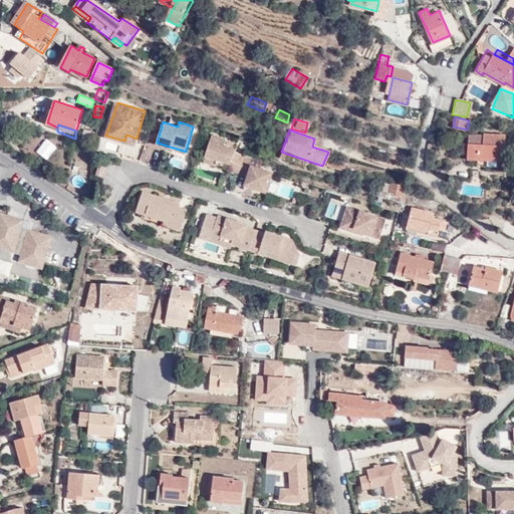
[(504,160),(504,135),(469,136),(470,143),(467,143),(467,159),(504,160)]
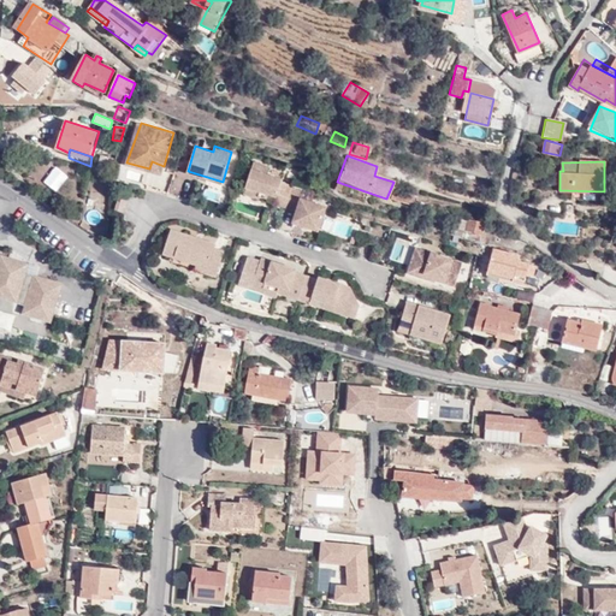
[(285,205),(291,185),(282,183),(283,179),(266,173),(268,167),(252,163),(244,188),(276,199),(273,205),(284,209),(285,205)]
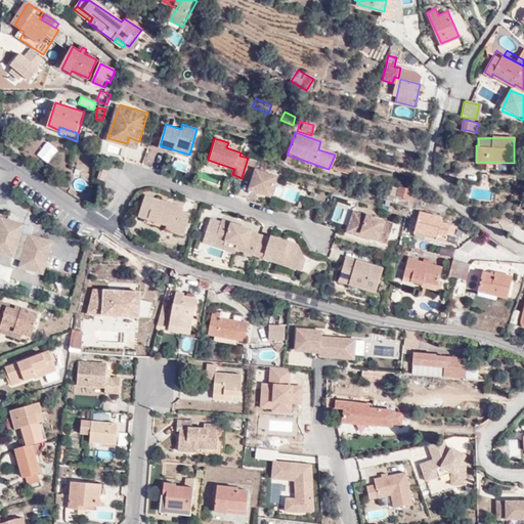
[(257,161),(248,158),(243,174),(252,176),(249,188),(271,195),(277,175),(255,169),(257,161)]
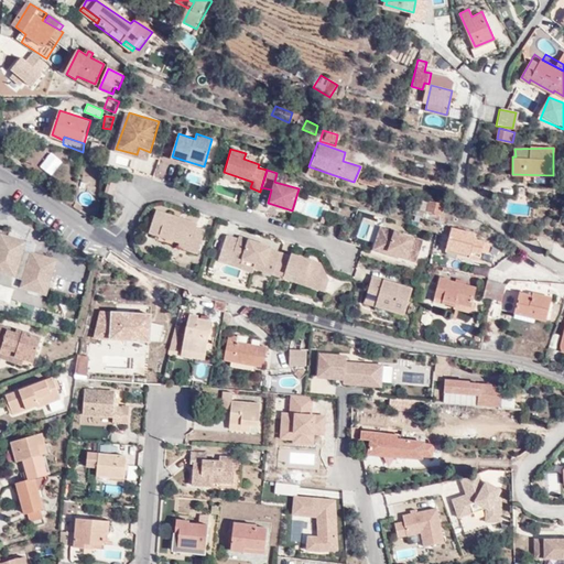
[(301,180),(277,173),(274,182),(299,188),(301,180)]
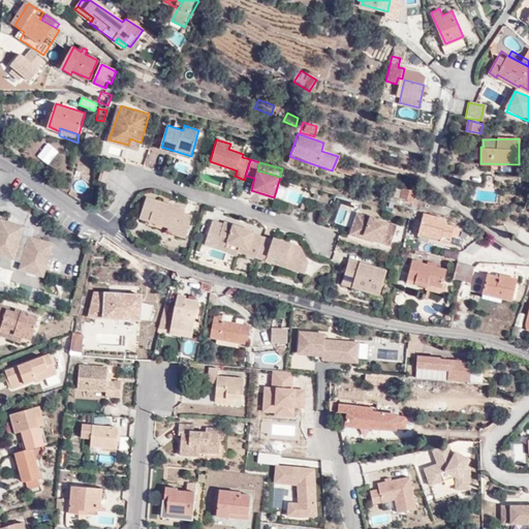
[(352,169),(339,165),(336,173),(349,178),(352,169)]
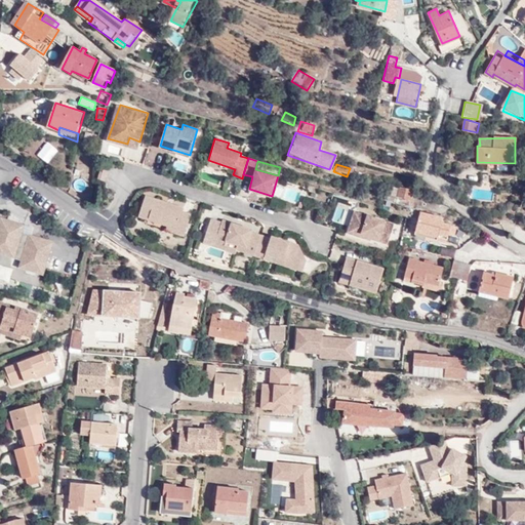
[(107,180),(110,171),(102,169),(98,178),(107,180)]
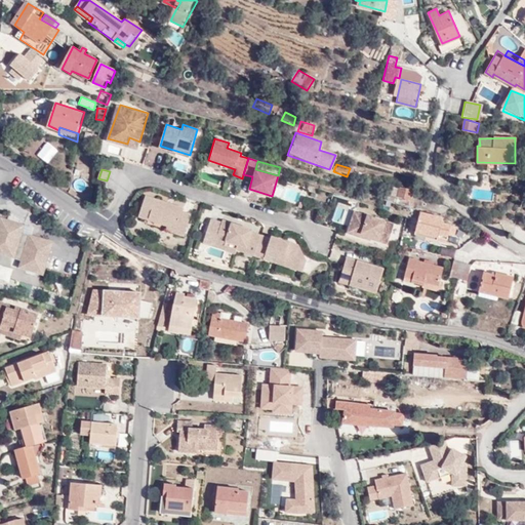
[(413,189),(400,187),(398,197),(410,200),(413,189)]
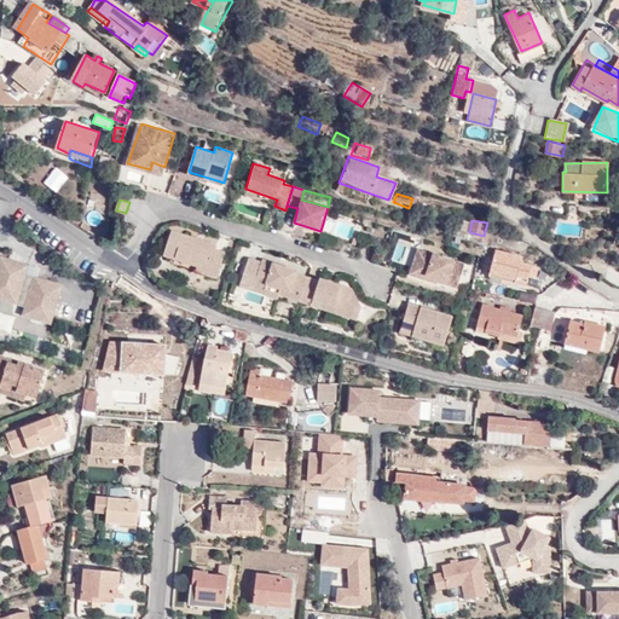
[(214,248),(214,242),(169,227),(161,254),(172,259),(174,254),(204,264),(203,273),(218,277),(225,252),(214,248)]
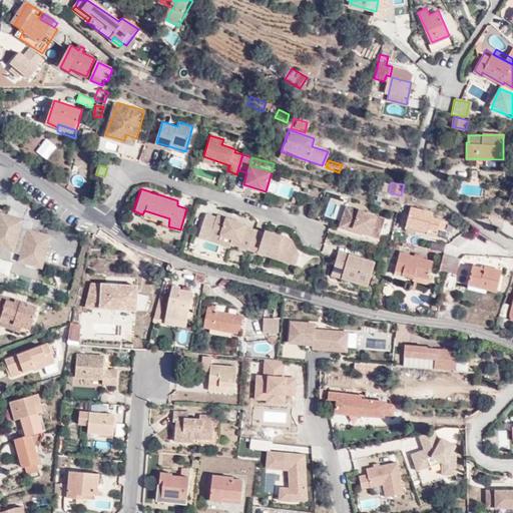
[(440,219),(441,214),(411,206),(405,227),(441,237),(443,229),(449,231),(452,222),(440,219)]
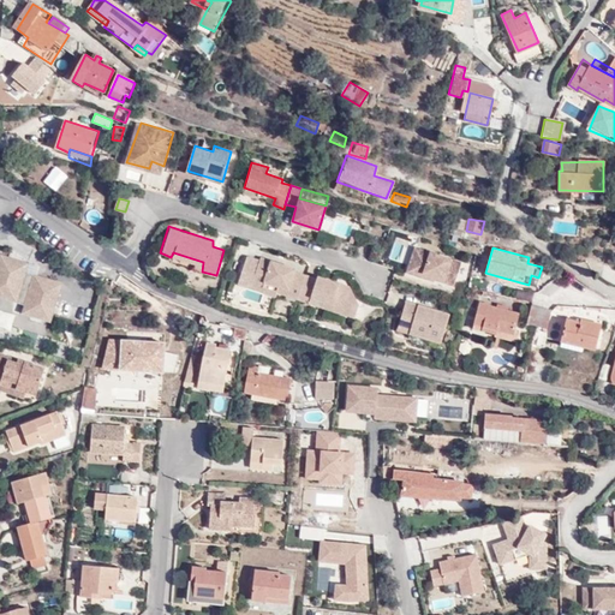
[(465,262),(421,249),(413,275),(440,282),(442,278),(459,284),(465,262)]
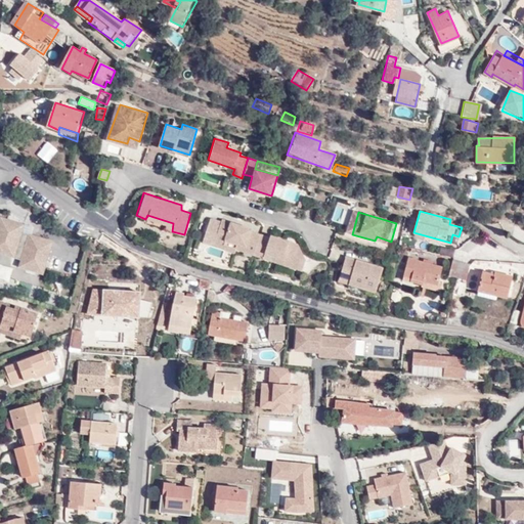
[(16,267),(42,274),(51,242),(22,232),(23,224),(0,218),(0,253),(18,259),(16,267)]
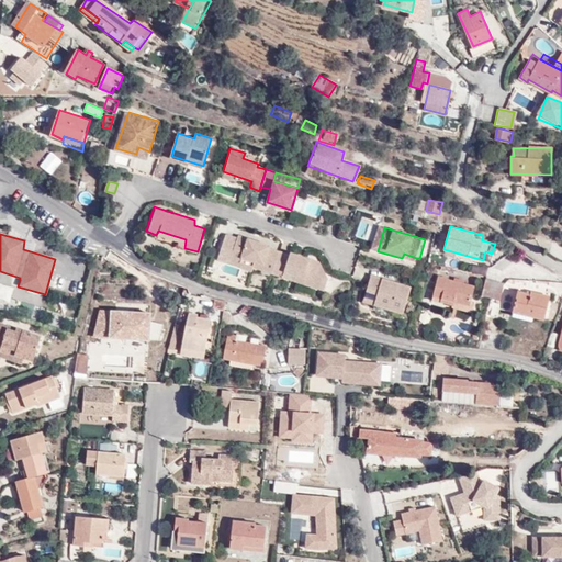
[(254,268),(271,272),(278,251),(267,248),(258,246),(259,240),(237,235),(229,260),(246,265),(254,268)]
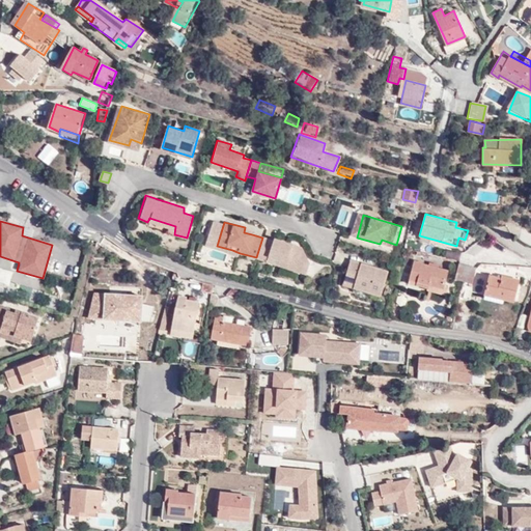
[(262,238),(256,257),(305,272),(307,263),(306,256),(301,245),(275,236),(274,240),(262,238)]
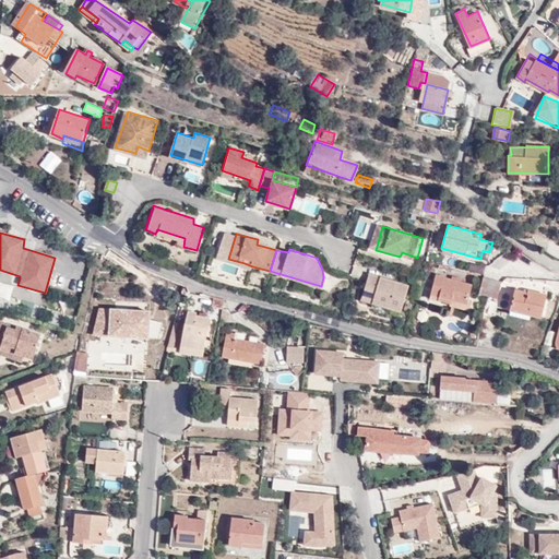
[(406,284),(368,273),(361,298),(400,310),(406,284)]
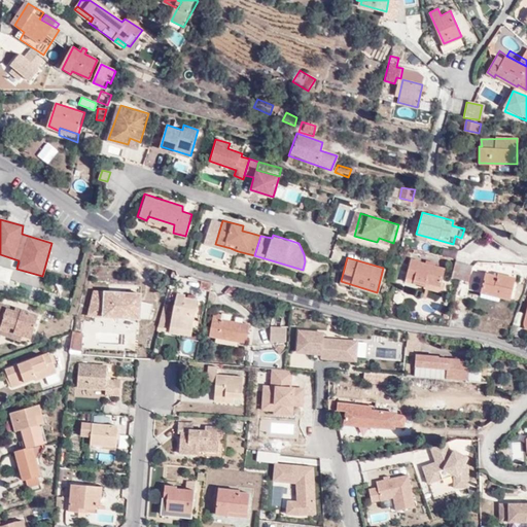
[(406,279),(438,289),(440,287),(445,268),(420,260),(420,259),(412,257),(406,279)]
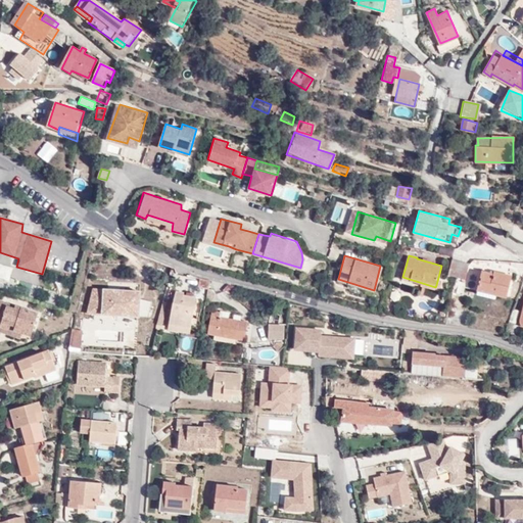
[(448,274),(458,277),(462,262),(453,259),(448,274)]
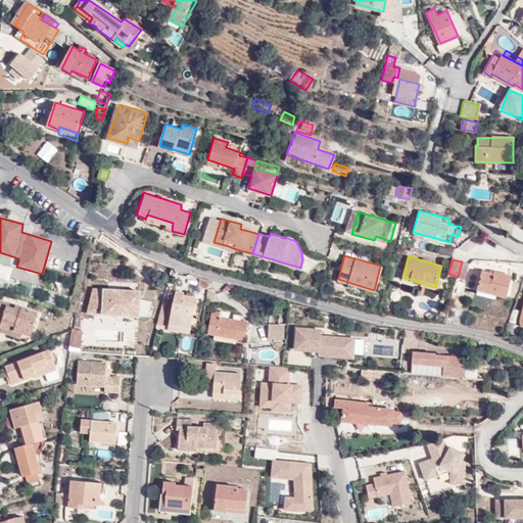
[(462,262),(458,277),(466,279),(470,265),(462,262)]
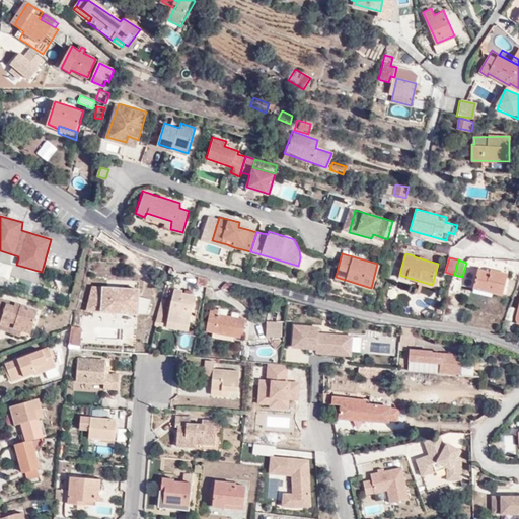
[(502,294),(507,273),(491,269),(490,272),(477,269),(473,287),(492,292),(502,294)]
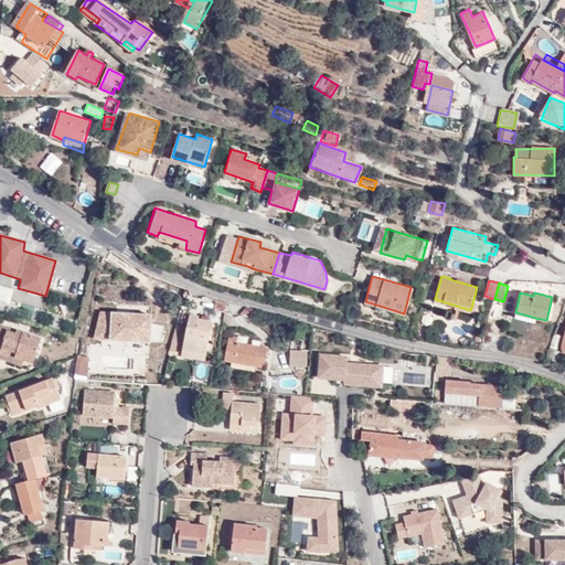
[(224,315),(225,305),(215,304),(214,312),(224,315)]
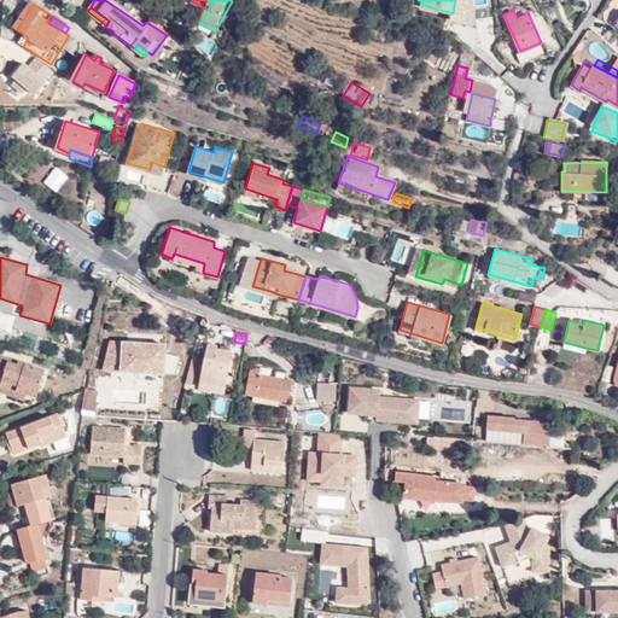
[(128,374),(164,377),(164,351),(141,349),(141,336),(116,334),(115,348),(121,349),(121,357),(128,359),(128,374)]
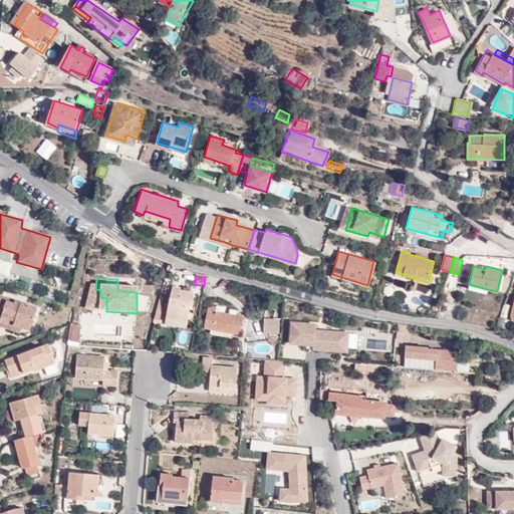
[(487,289),(469,284),(468,288),(486,293),(487,289)]
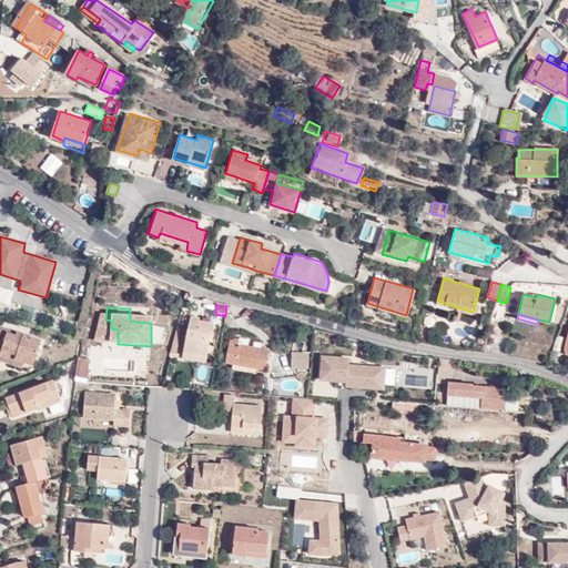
[(234,317),(226,316),(225,328),(232,330),(234,317)]
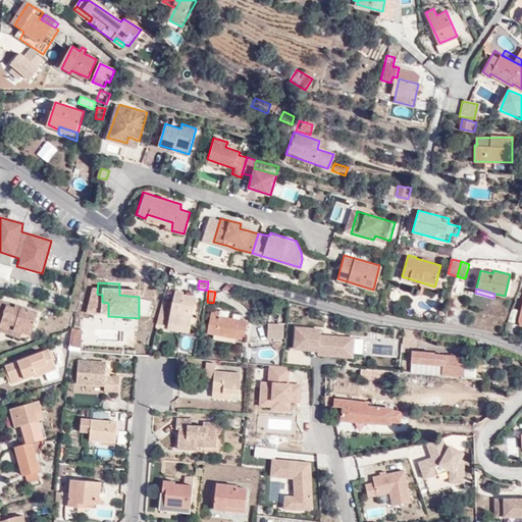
[(166,337),(176,338),(177,333),(188,334),(194,299),(184,298),(184,295),(173,294),(166,337)]
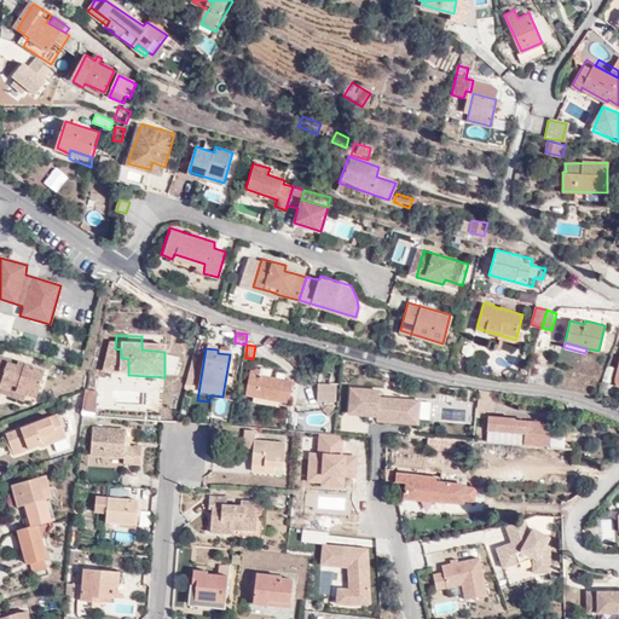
[(16,357),(5,353),(0,366),(0,379),(17,385),(16,393),(27,397),(28,392),(40,397),(50,368),(24,359),(22,365),(15,363),(16,357)]
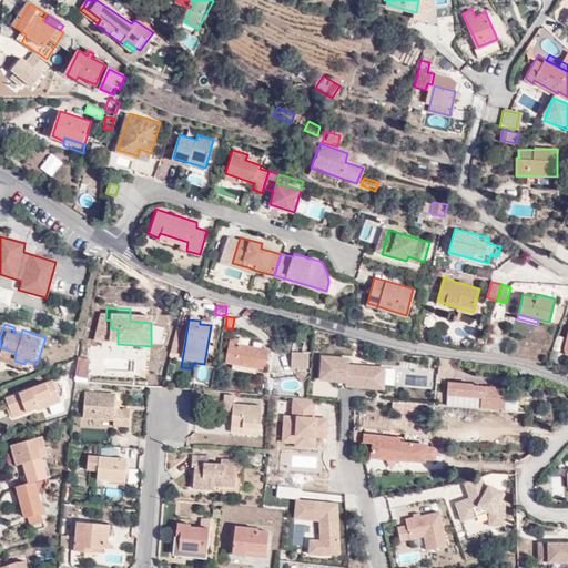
[(152,327),(152,344),(164,344),(164,327),(152,327)]
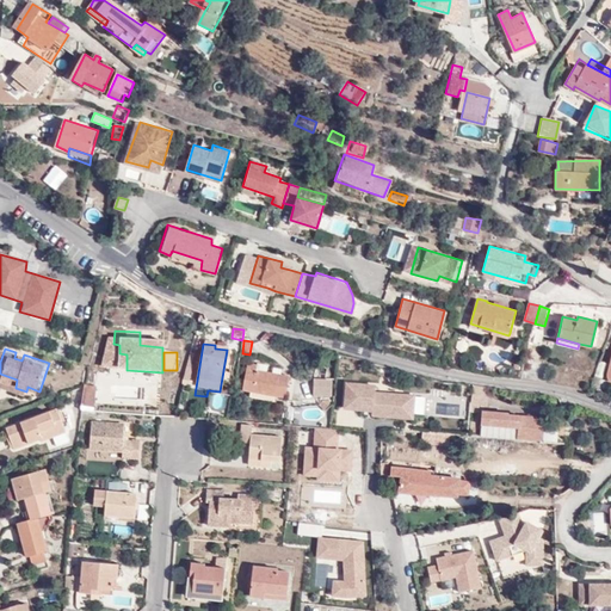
[(257,372),(259,365),(251,363),(244,394),(285,401),(290,380),(271,376),(257,372)]
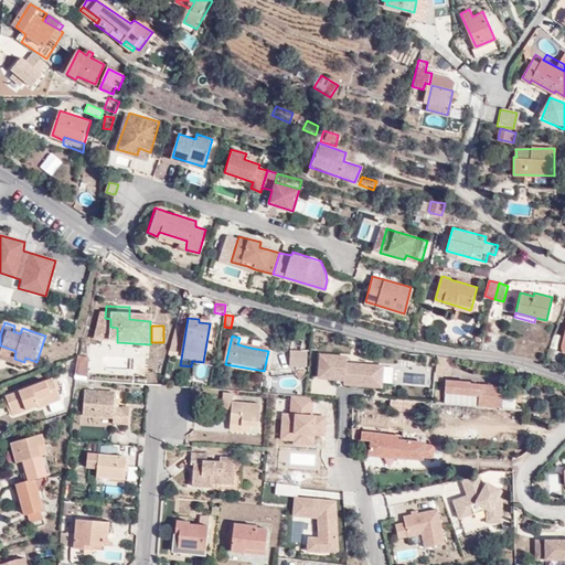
[(554,336),(550,349),(557,351),(561,338),(554,336)]
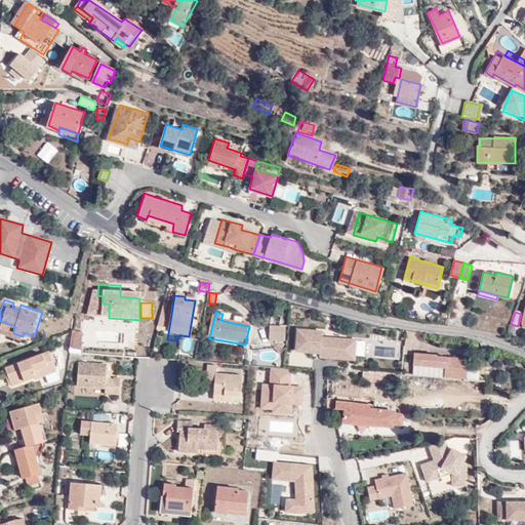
[(234,316),(223,314),(220,320),(233,323),(234,316)]
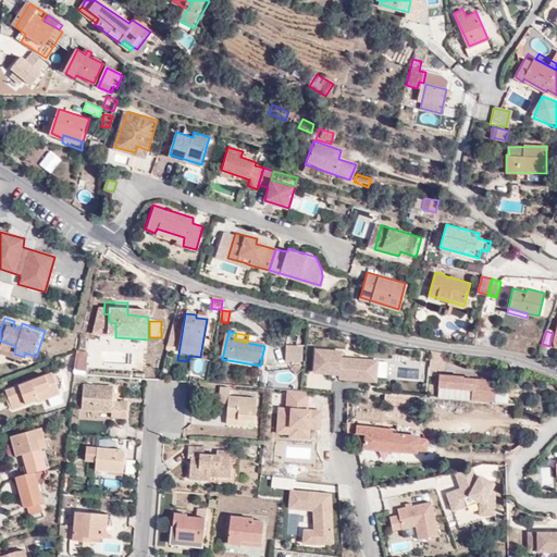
[(343,351),(317,346),(313,374),(341,379),(343,357),(343,351)]
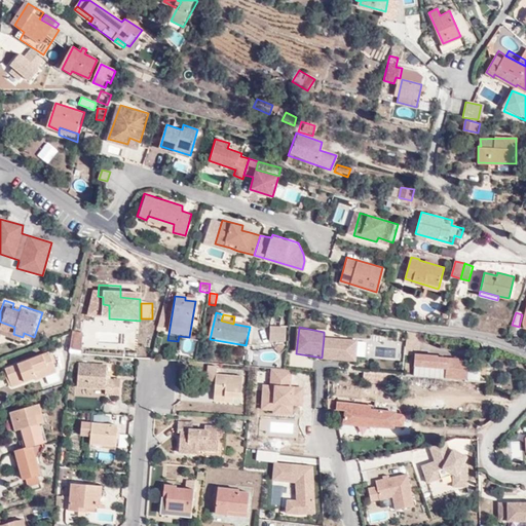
[(271,328),(270,343),(286,344),(287,329),(271,328)]
